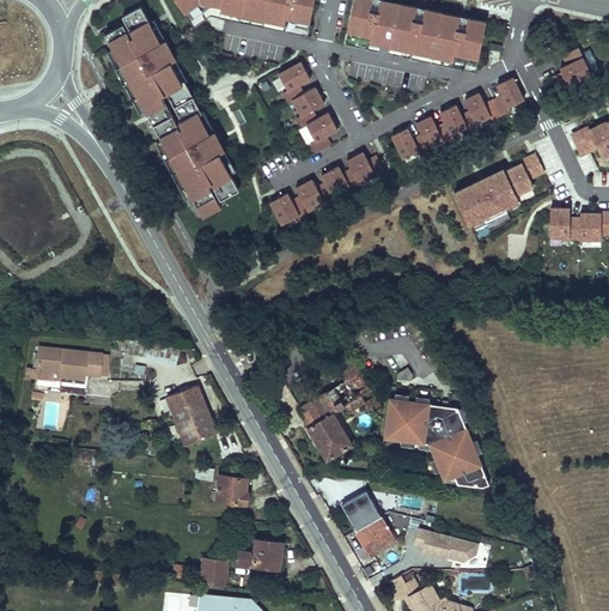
[(175,0),(195,29),(209,16),(306,36),(314,0),(175,0)]
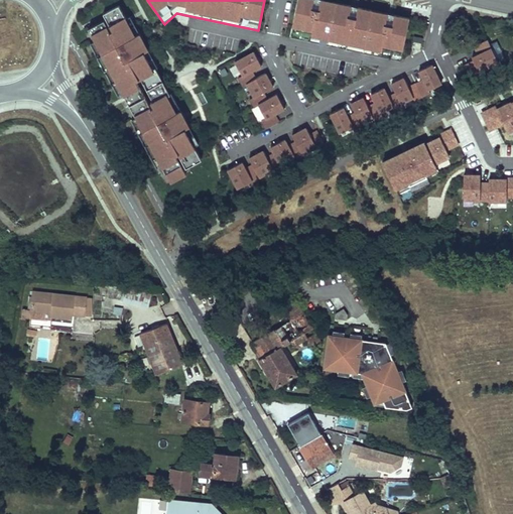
[(410,19),(321,0),(298,0),(290,36),(402,60),(410,19)]
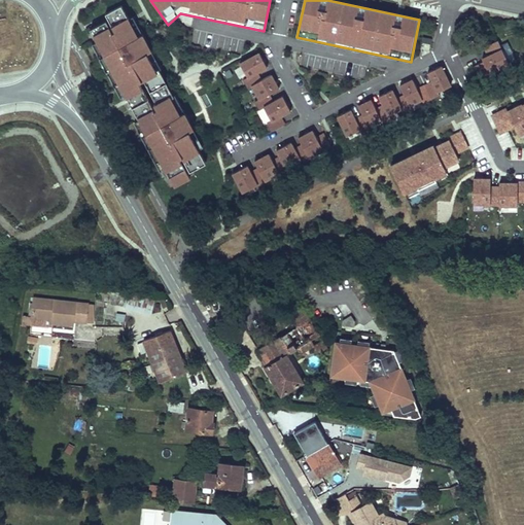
[(102,24),(90,31),(97,44),(126,98),(127,100),(135,116),(167,176),(174,188),(189,180),(180,163),(183,162),(189,174),(205,165),(198,151),(188,134),(193,131),(184,114),(179,116),(170,99),(160,80),(163,78),(159,70),(155,72),(146,55),(151,53),(142,36),(137,38),(128,21),(120,6),(101,16),(111,35),(108,36),(102,24)]
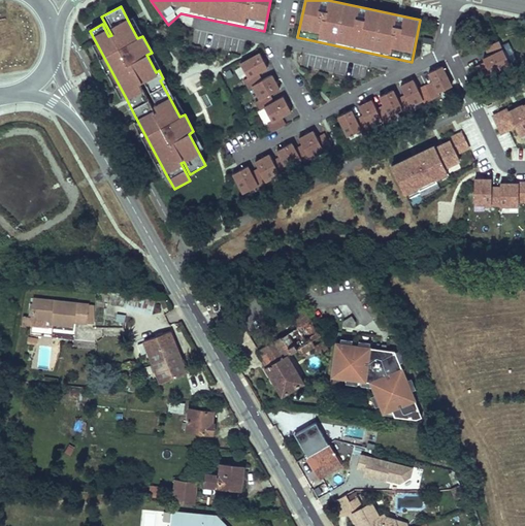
[(142,36),(132,18),(128,21),(137,38),(142,36)]
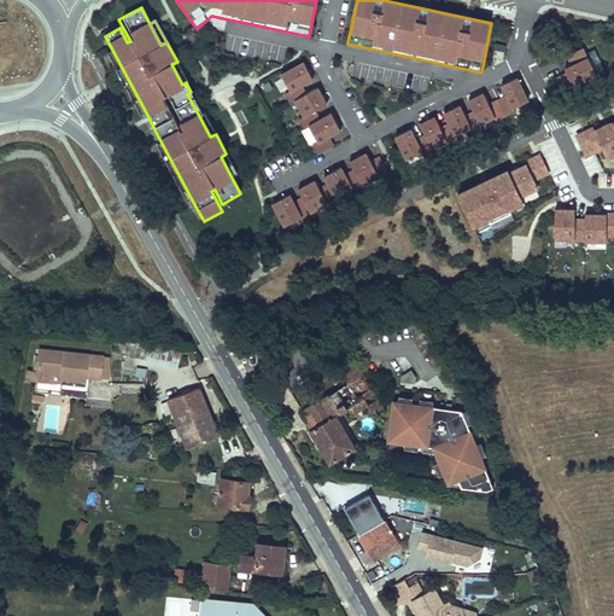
[(597,77),(584,50),(568,58),(573,68),(566,71),(567,75),(556,80),(563,93),(597,77)]
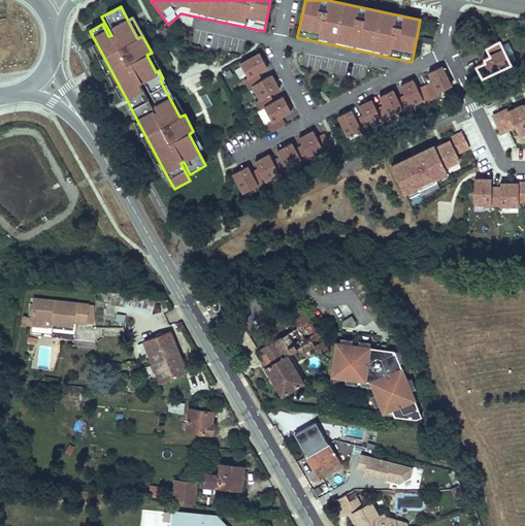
[(126,98),(97,44),(92,46),(121,100),(126,98)]
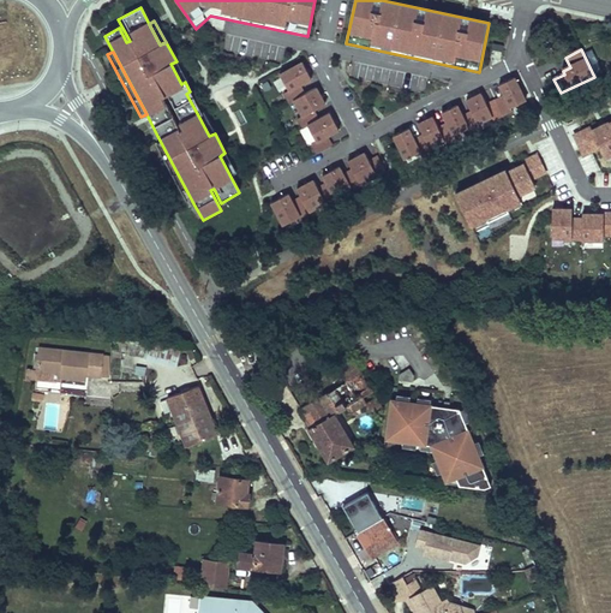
[(186,81),(177,61),(171,64),(181,84),(186,81)]
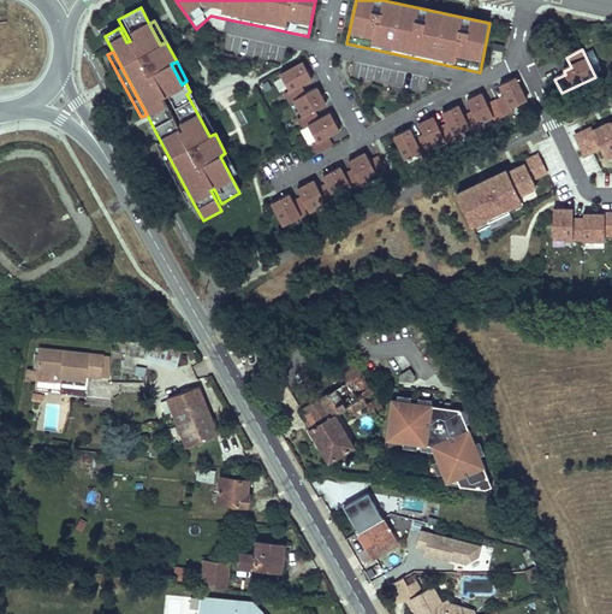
[(299,87),(312,80),(303,64),(280,76),(289,92),(284,95),(289,104),(293,101),(304,95),(299,87)]
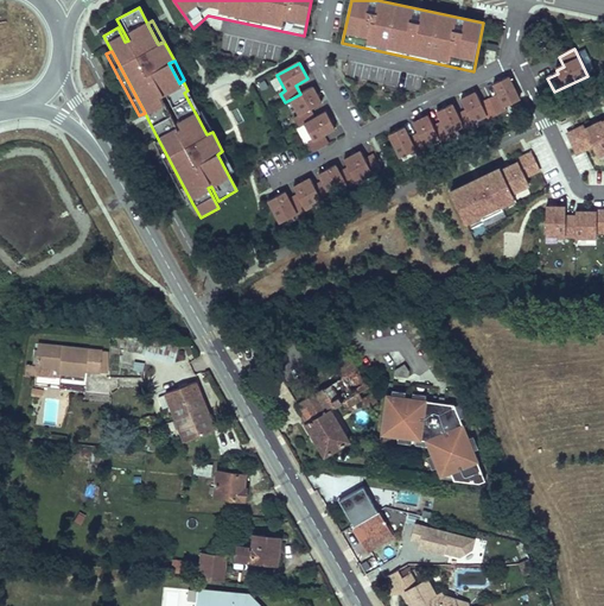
[(521,101),(509,79),(494,86),(500,96),(490,101),(498,117),(508,112),(506,108),(521,101)]
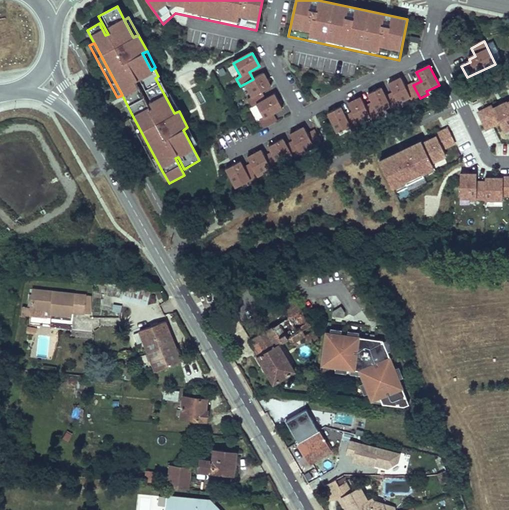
[(261,93),(271,88),(264,74),(253,79),(244,84),(252,97),(247,100),(252,108),(256,106),(264,100),(261,93)]
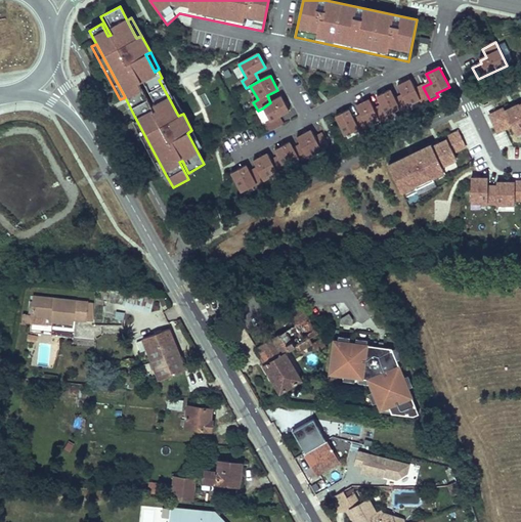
[(172,97),(162,78),(159,80),(169,98),(172,97)]
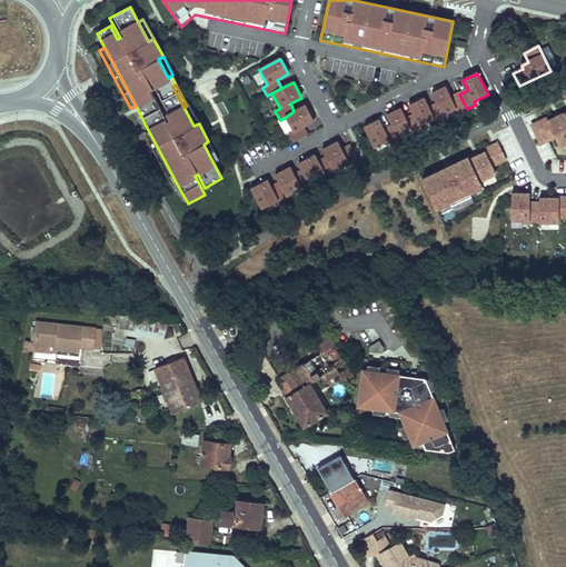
[(467,109),(459,95),(452,98),(447,88),(433,95),(437,105),(443,116),(456,110),(458,113),(467,109)]
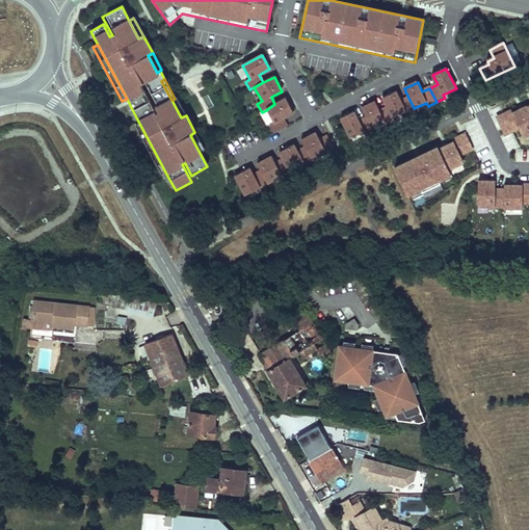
[(416,112),(414,108),(408,98),(401,102),(396,93),(382,99),(388,108),(393,118),(405,112),(407,116),(416,112)]
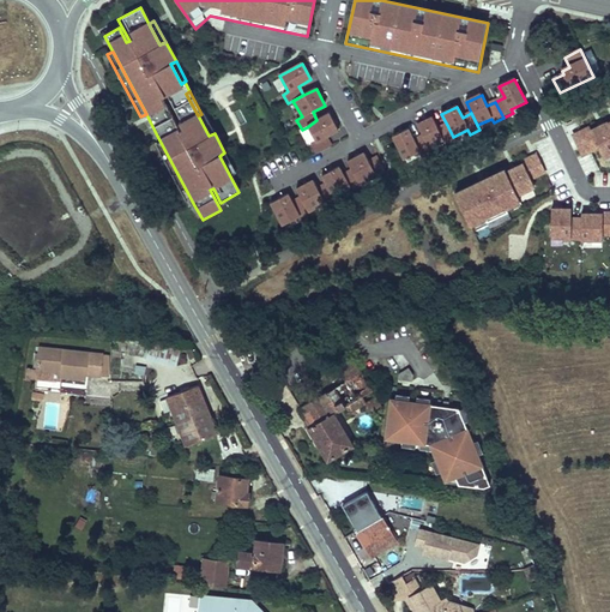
[(215,133),(203,113),(201,114),(198,115),(209,136),(215,133)]
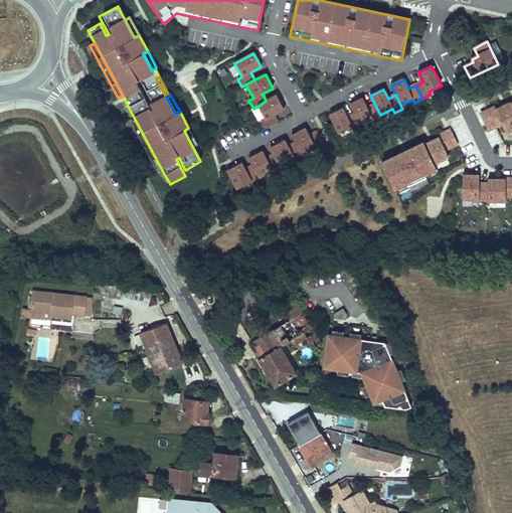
[(274,116),(284,110),(277,96),(266,101),(258,107),(265,120),(261,122),(265,130),(278,123),(274,116)]
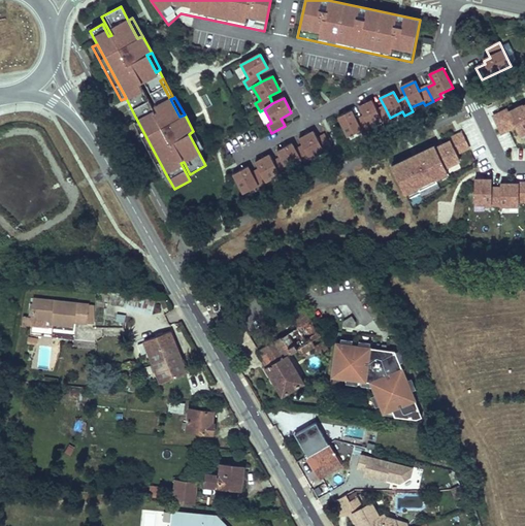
[(359,108),(364,118),(369,128),(381,122),(383,125),(392,121),(390,118),(385,107),(376,111),(372,101),(359,108)]
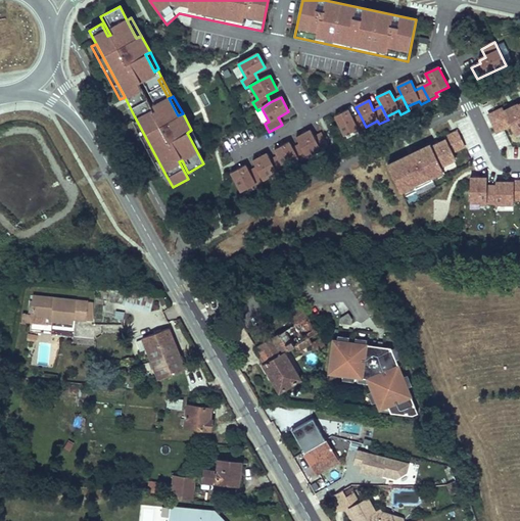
[(366,127),(361,116),(352,120),(348,110),(335,116),(345,136),(358,130),(360,134),(368,130),(366,127)]
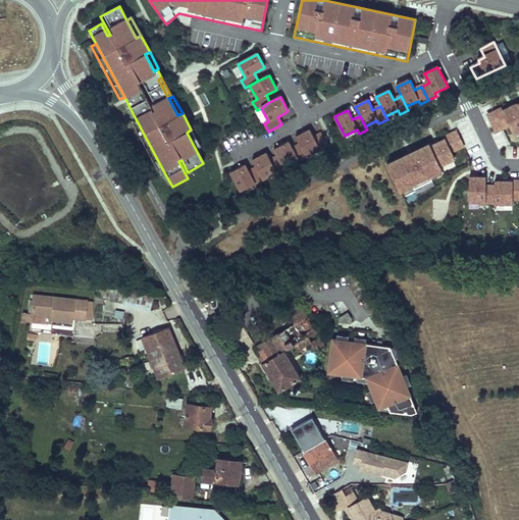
[(495,116),(482,121),(489,138),(502,133),(506,142),(518,136),(518,131),(511,112),(496,119),(495,116)]
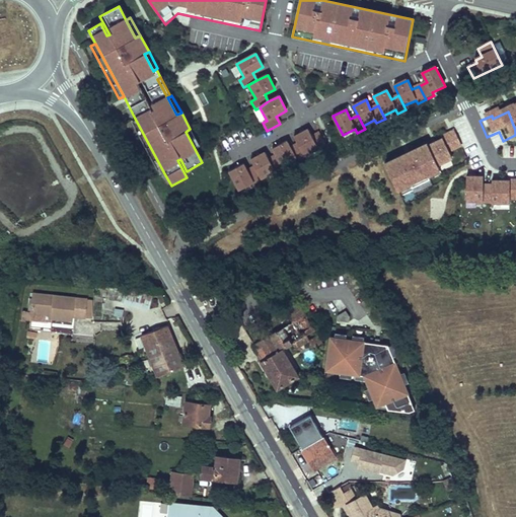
[(164,173),(133,115),(128,117),(159,175),(164,173)]
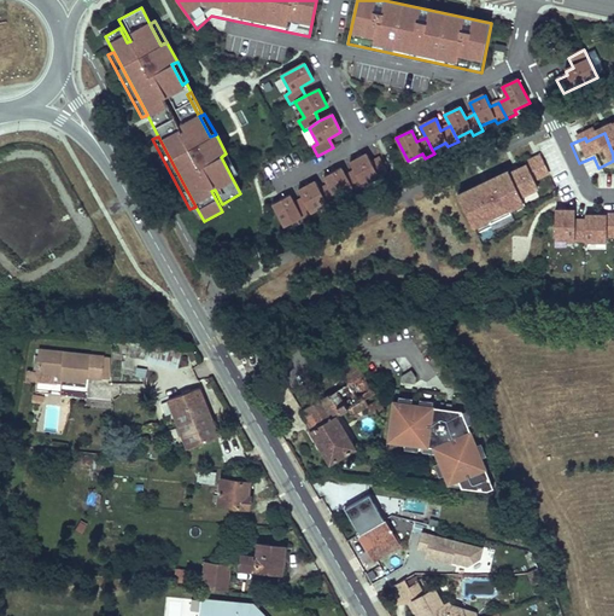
[(238,175),(226,154),(221,157),(232,178),(238,175)]
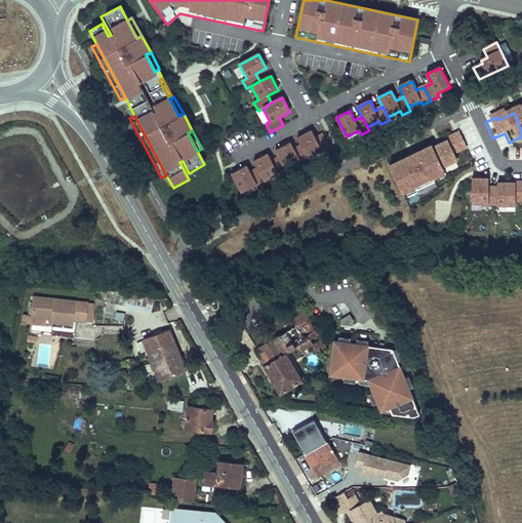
[(330,149),(323,134),(316,138),(312,131),(297,139),(300,147),(293,151),(289,144),(275,151),(279,158),(272,162),(268,155),(253,163),(257,170),(249,174),(246,167),(232,174),(241,194),(255,187),(256,188),(265,184),(265,183),(278,175),(278,176),(287,171),(286,170),(299,163),(300,164),(309,160),(308,159),(322,152),(322,153),(330,149)]
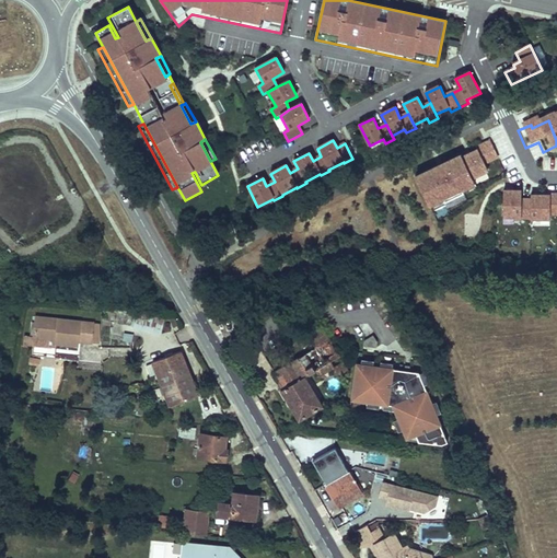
[(485,148),(472,154),(479,170),(492,163),(485,148)]
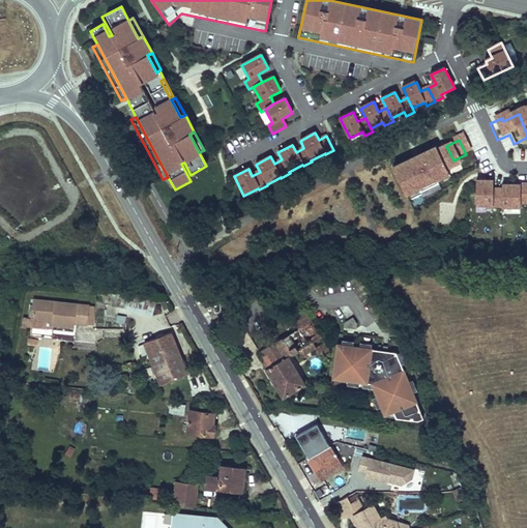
[(446,146),(432,153),(442,175),(457,168),(454,160),(446,146)]
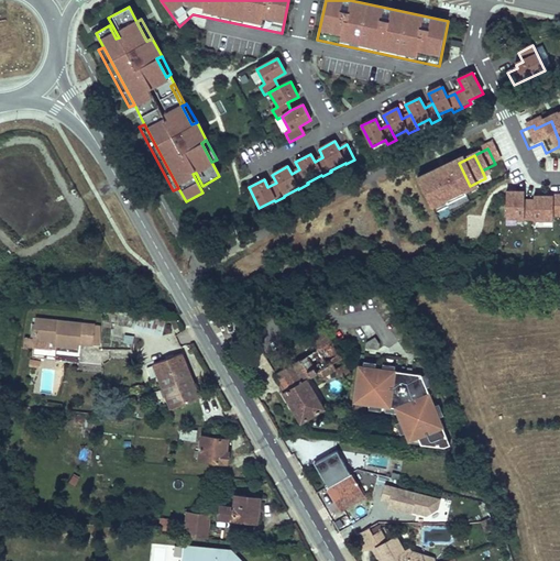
[(458,160),(412,180),(427,213),(472,190),(470,186),(459,163),(458,160)]
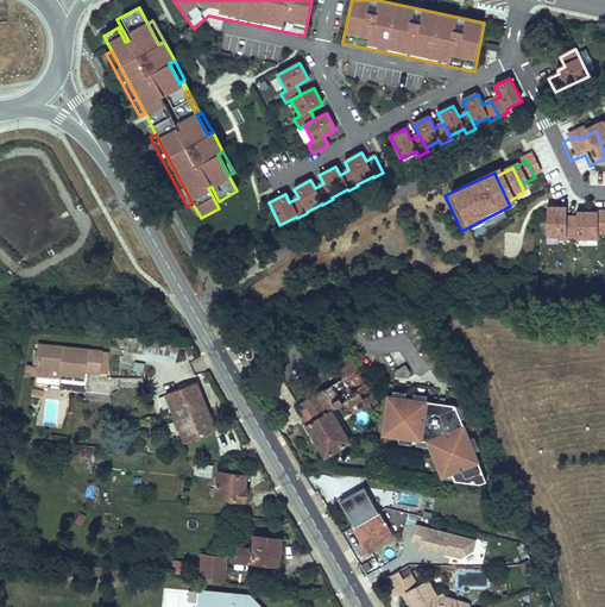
[(559,212),(540,211),(539,242),(550,242),(550,244),(567,244),(567,221),(558,221),(559,212)]
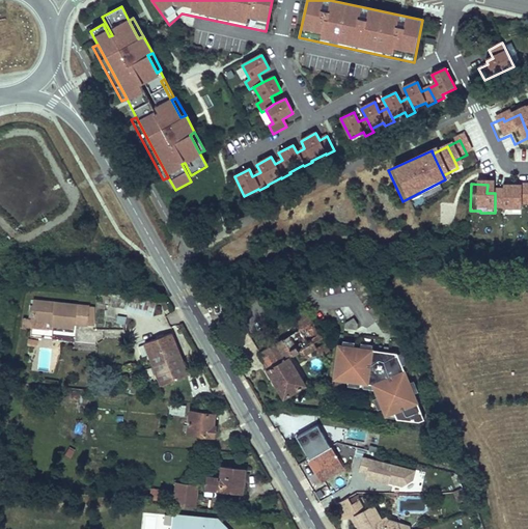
[(495,188),(495,193),(495,213),(512,214),(512,209),(512,189),(495,188)]
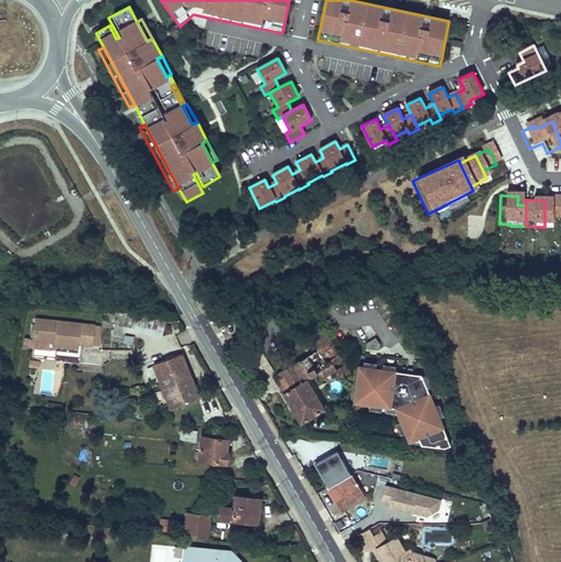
[(560,201),(545,201),(545,222),(560,220),(560,201)]
